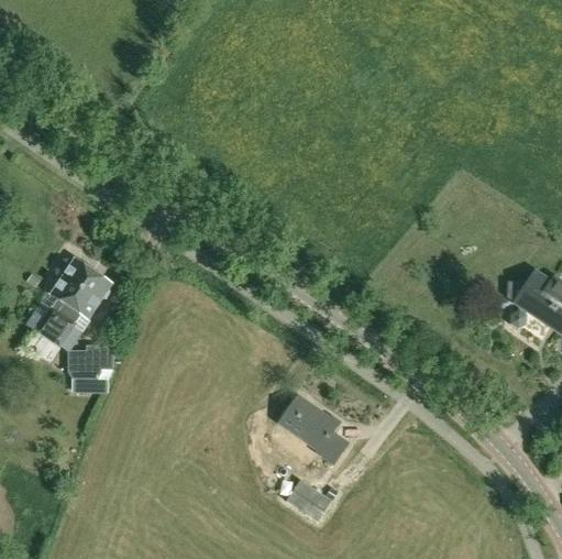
[(75,259),(72,262),(66,259),(61,260),(55,269),(56,274),(62,277),(51,294),(56,297),(34,329),(59,346),(80,314),(88,318),(111,283),(75,259)]
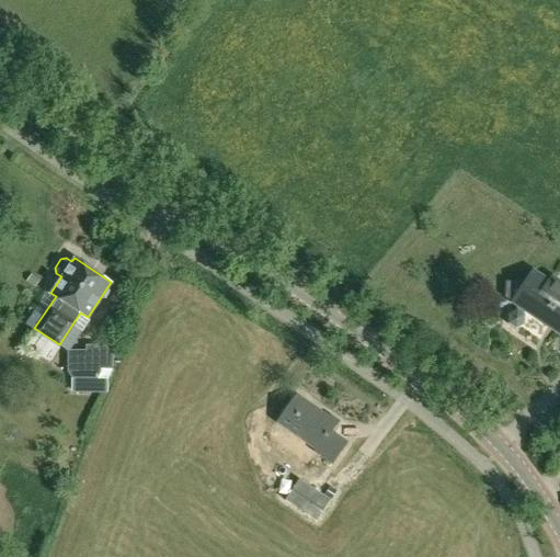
[(559,330),(559,279),(551,273),(548,279),(532,268),(510,300),(518,306),(507,310),(506,321),(515,326),(524,321),(525,310),(558,332),(559,330)]
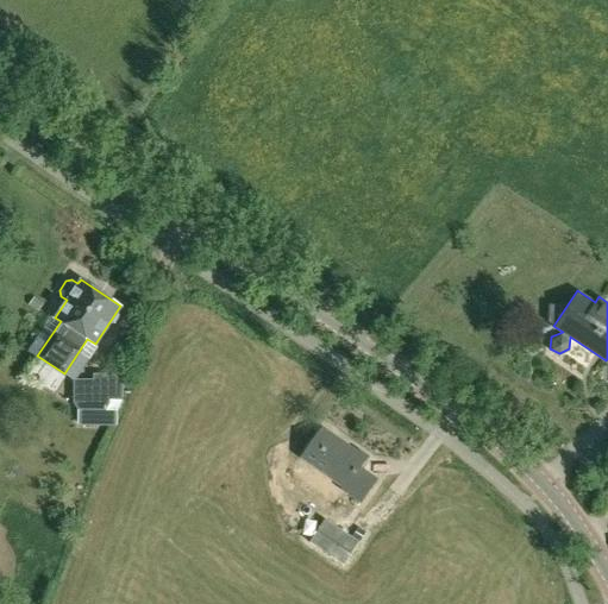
[(71,377),(71,400),(76,408),(95,408),(95,422),(113,422),(114,422),(116,416),(116,409),(120,397),(121,371),(92,371),(92,377),(71,377)]
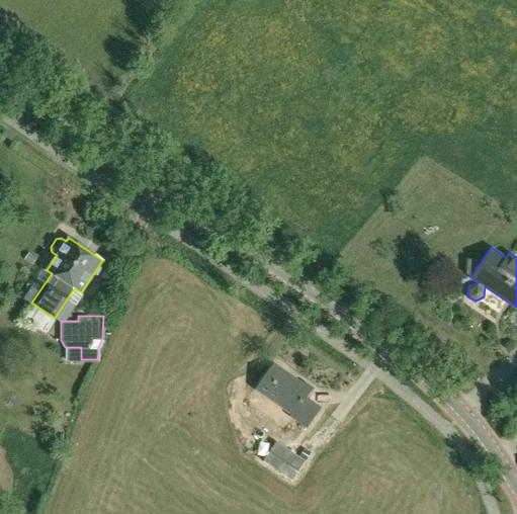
[(273,363),(256,388),(291,413),(291,415),(306,425),(319,406),(305,397),(310,389),(273,363)]
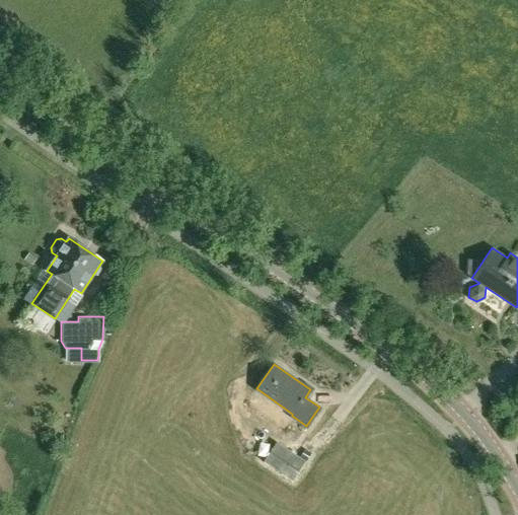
[(304,447),(299,455),(305,459),(310,451),(304,447)]
